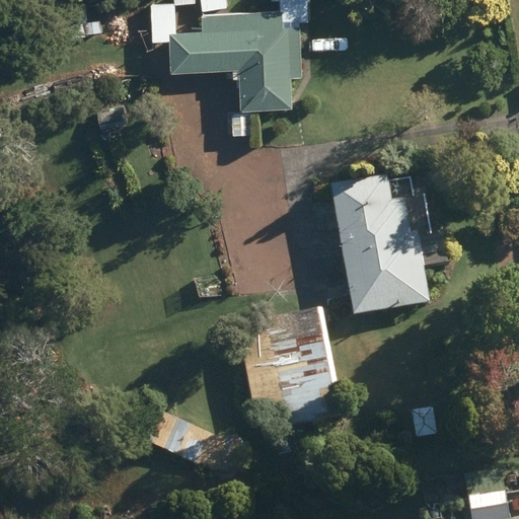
[(239,71),(241,113),(291,112),(290,80),(301,80),(299,28),(283,29),(283,24),(309,23),(309,8),(278,10),(278,13),(203,16),(204,34),(177,35),(175,6),(196,5),(195,0),(174,0),(175,5),(150,6),(151,44),(169,43),(170,74),(239,71)]
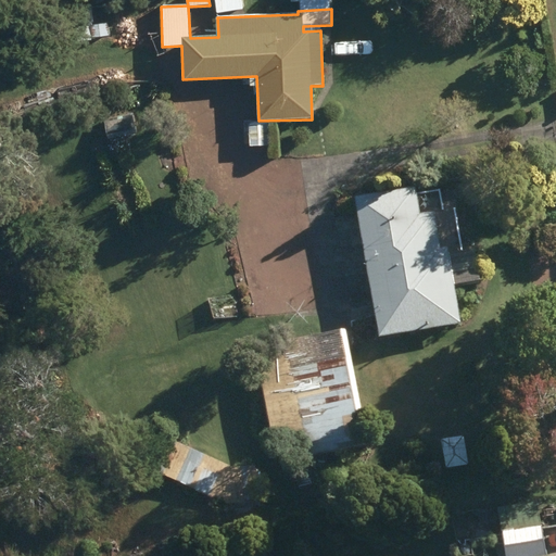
[(214,0),(216,14),(243,10),(241,0),(214,0)]
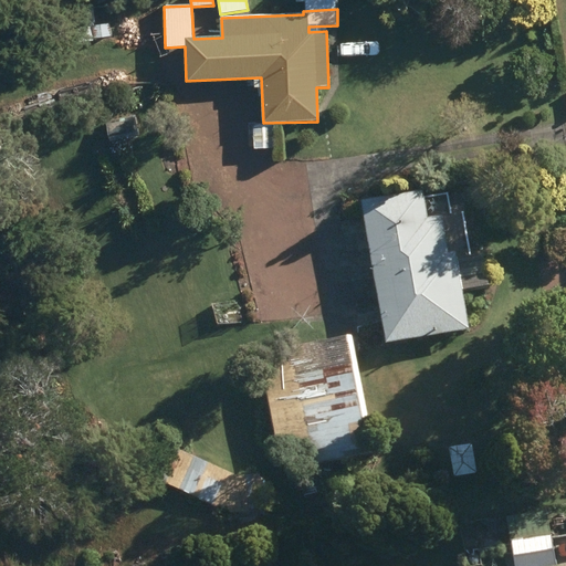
[(93,28),(95,40),(112,38),(111,24),(93,28)]
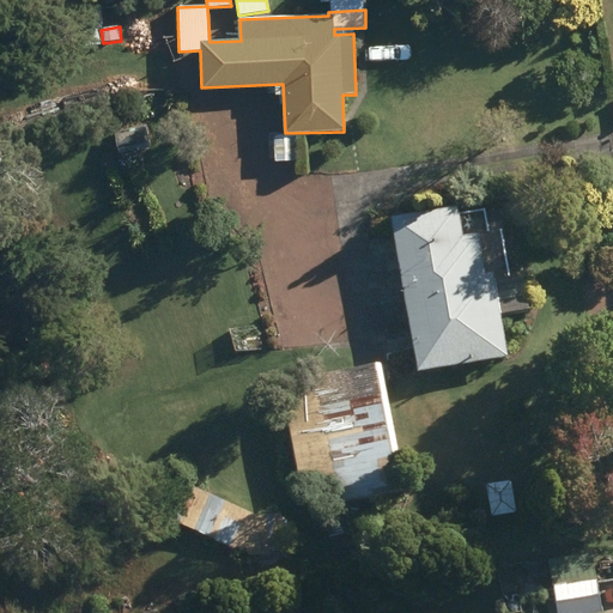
[(390,226),(418,381),(508,364),(499,322),(529,316),(523,281),(493,287),(492,280),(486,280),(479,241),(462,244),(457,214),(390,226)]
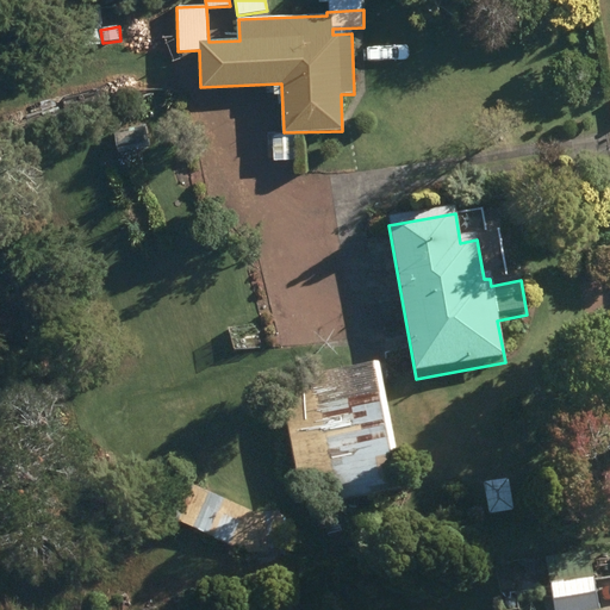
[(461,230),(470,234),(475,229),(474,221),(466,217),(460,223),(461,230)]
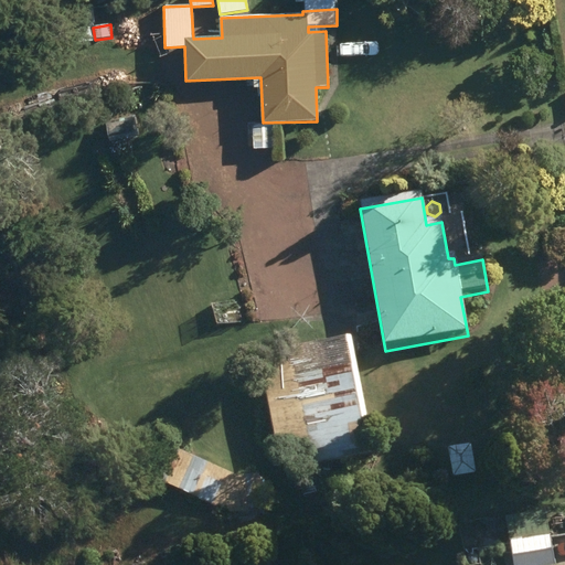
[(310,450),(315,470),(370,460),(347,341),(286,353),(290,380),(264,385),(277,456),(310,450)]
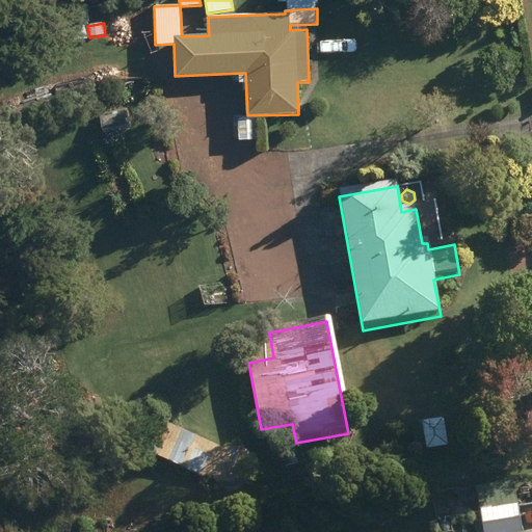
[(423,424),(427,452),(449,449),(444,421),(423,424)]
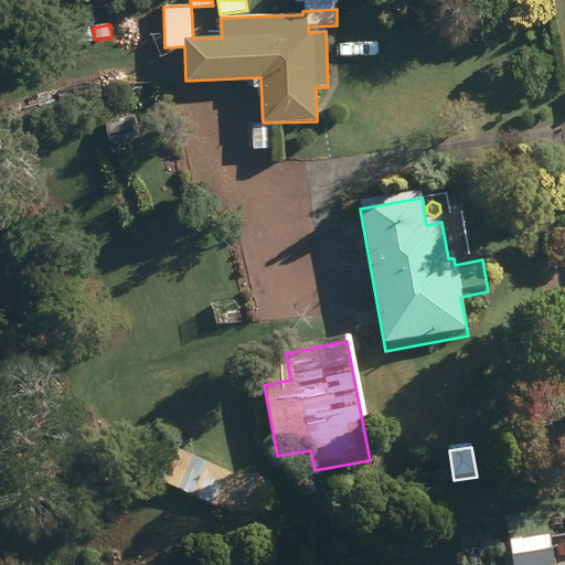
[(201,512),(216,520),(220,511),(236,518),(262,516),(259,481),(236,482),(174,454),(160,482),(204,503),(201,512)]
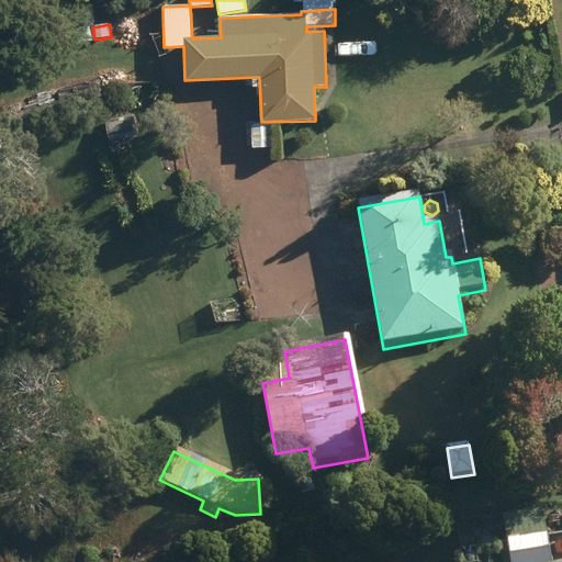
[(505,518),(512,561),(551,561),(543,512),(505,518)]
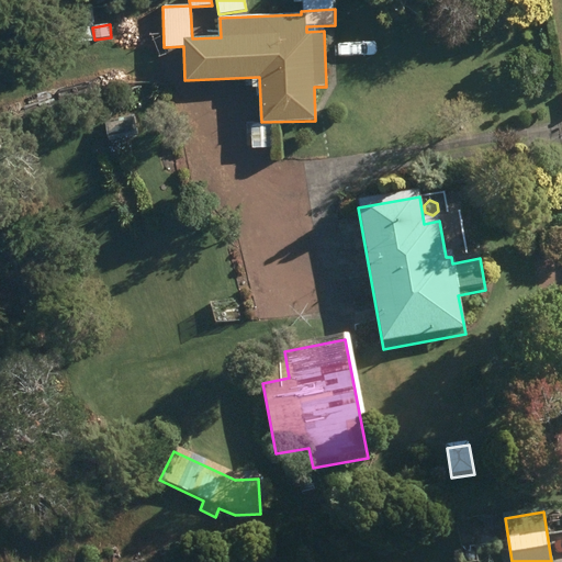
All buildings are outlined.
